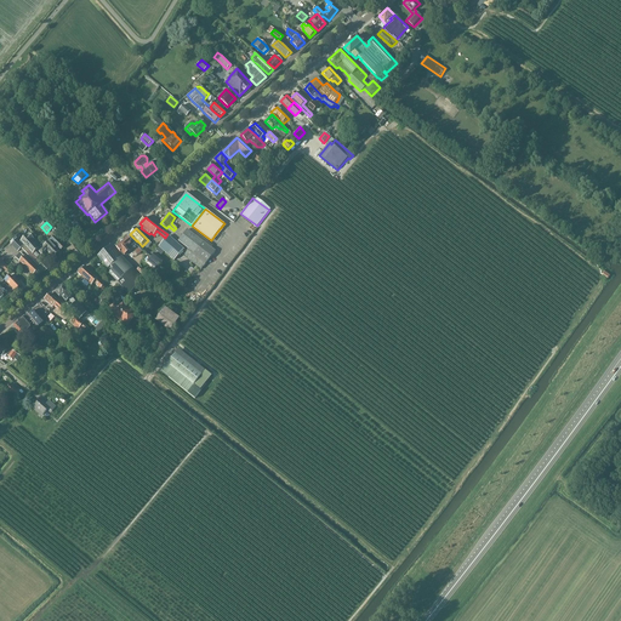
[(206,263),(215,251),(187,229),(178,240),(189,249),(183,256),(201,271),(206,263)]
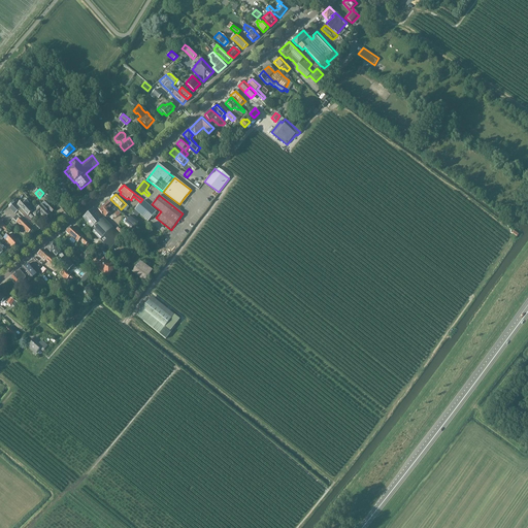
[(24,199),(18,205),(27,216),(32,211),(30,209),(32,207),(24,199)]
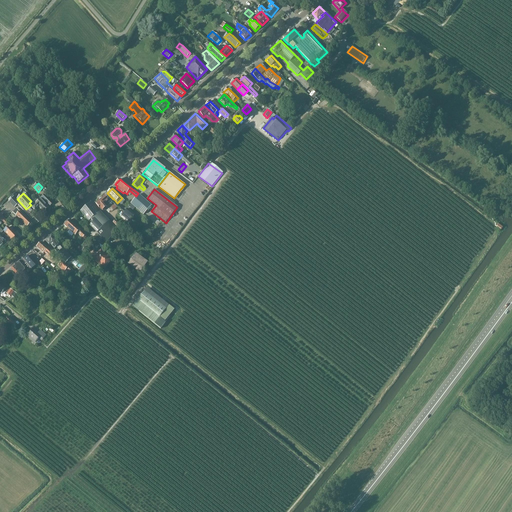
[(44,212),(53,204),(44,194),(41,198),(42,198),(37,202),(36,200),(32,203),(34,205),(32,207),(35,210),(39,207),(44,212)]
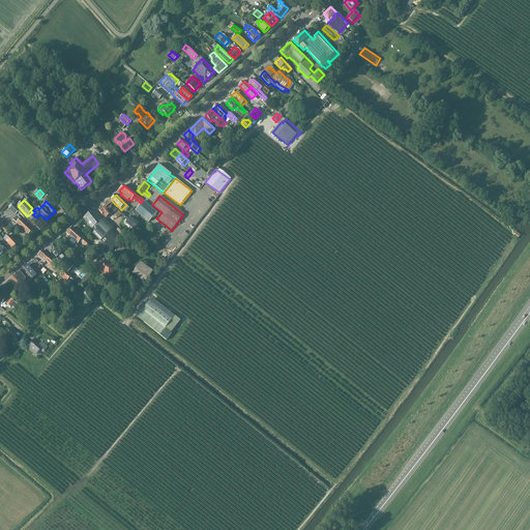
[(156,213),(149,206),(144,202),(136,211),(148,223),(152,217),(153,218),(156,216),(155,215),(156,213)]
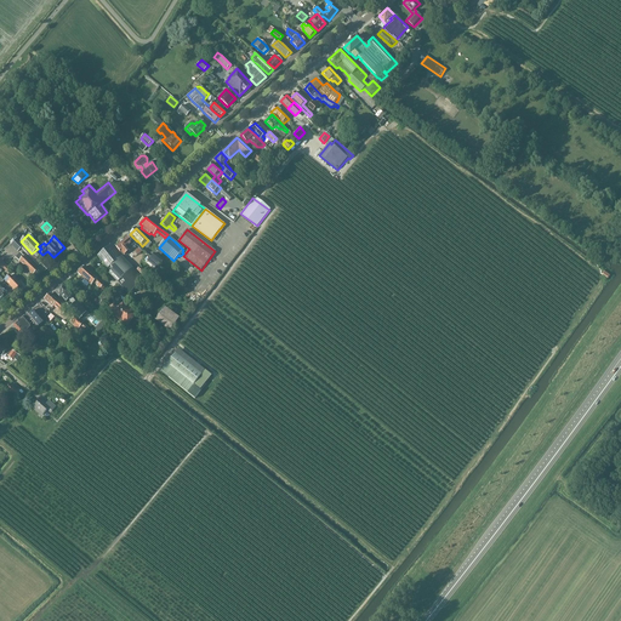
[(129,252),(136,246),(132,243),(131,243),(127,238),(117,248),(120,252),(121,252),(124,256),(129,251),(129,252)]
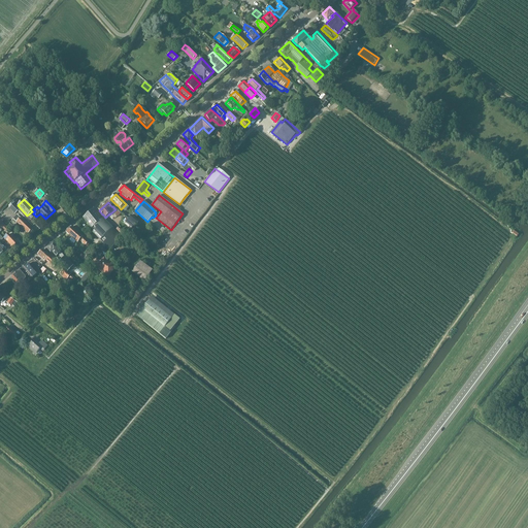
[(14,213),(20,208),(14,203),(8,208),(14,213)]
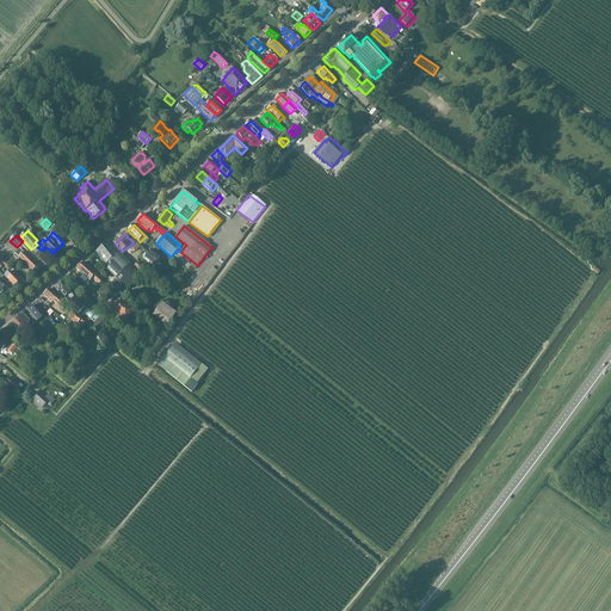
[(39,258),(36,255),(23,242),(20,245),(37,260),(39,258)]
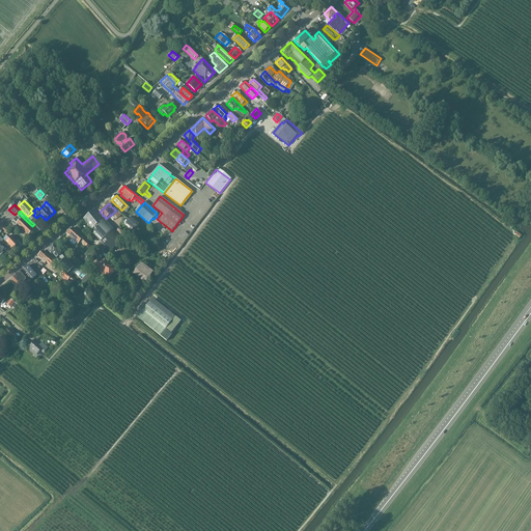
[(94,228),(103,222),(94,212),(84,220),(92,230),(94,228)]
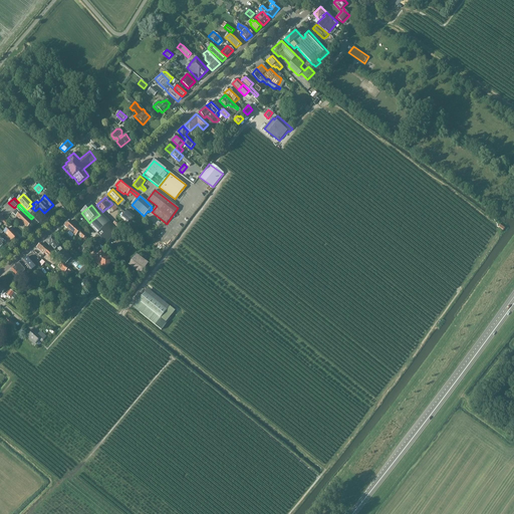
[(27,228),(32,223),(21,212),(20,213),(17,210),(13,214),(27,228)]
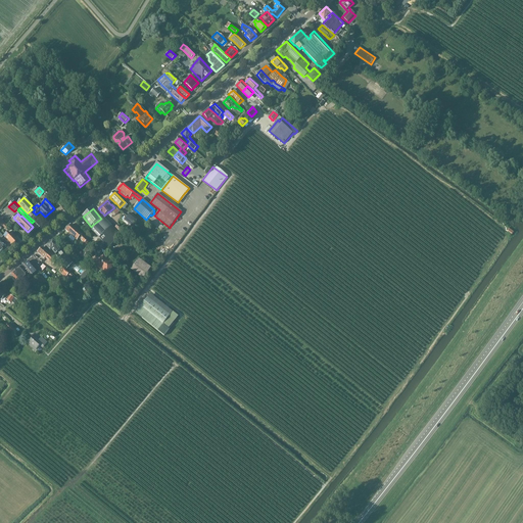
[(130,214),(127,217),(134,223),(135,224),(138,221),(130,214)]
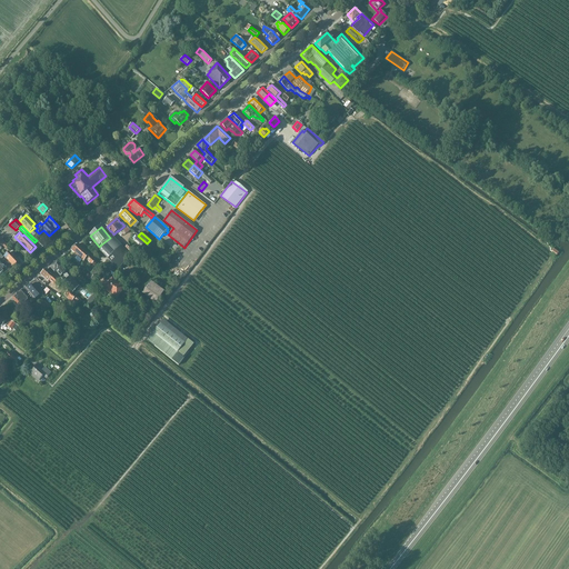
[(118,270),(131,257),(111,236),(110,238),(101,245),(103,247),(100,251),(118,270)]
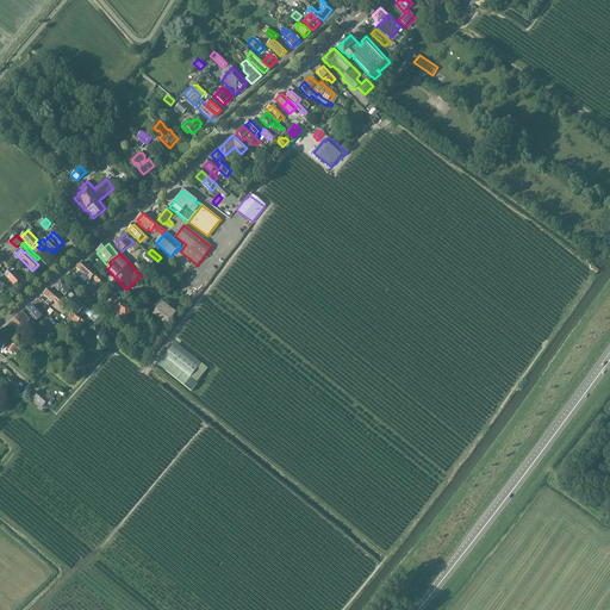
[(148,253),(144,257),(153,265),(156,260),(148,253)]
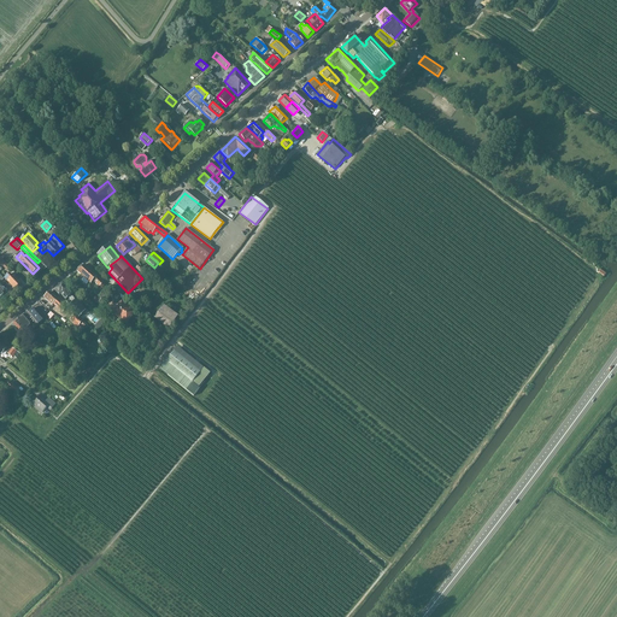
[(84,265),(77,271),(83,277),(81,280),(86,286),(89,282),(90,285),(93,281),(98,285),(100,287),(104,283),(100,281),(89,271),(84,265)]
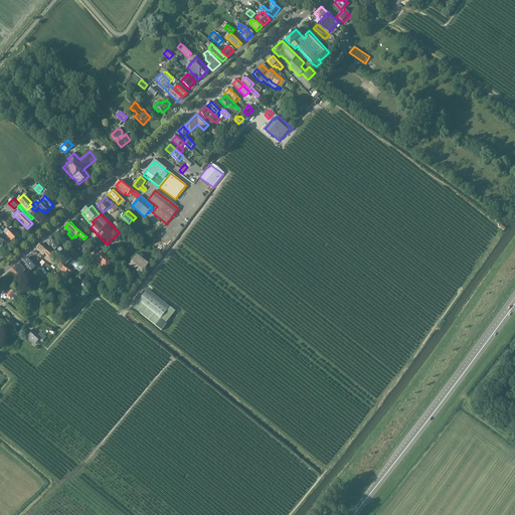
[(122,227),(117,221),(113,225),(119,230),(122,227)]
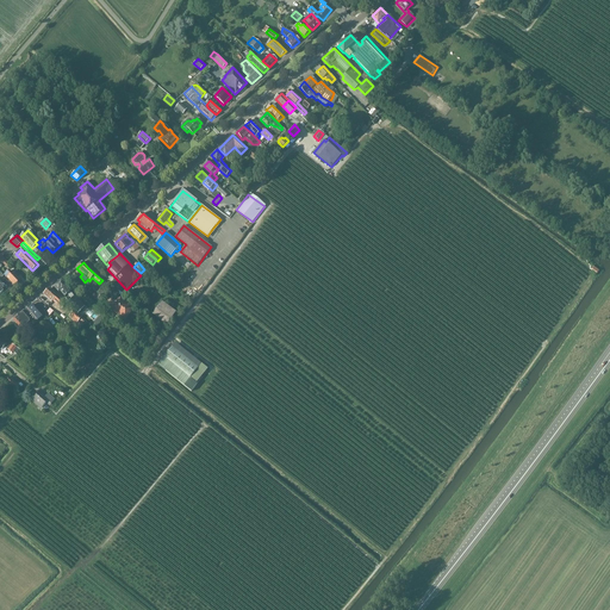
[(14,286),(20,280),(13,272),(11,273),(10,272),(8,273),(7,272),(5,275),(14,286)]
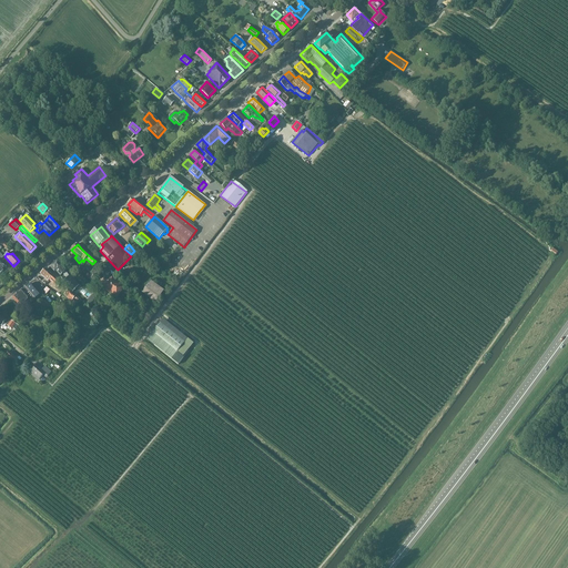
[(60,275),(66,271),(58,261),(50,266),(53,271),(54,269),(60,275)]
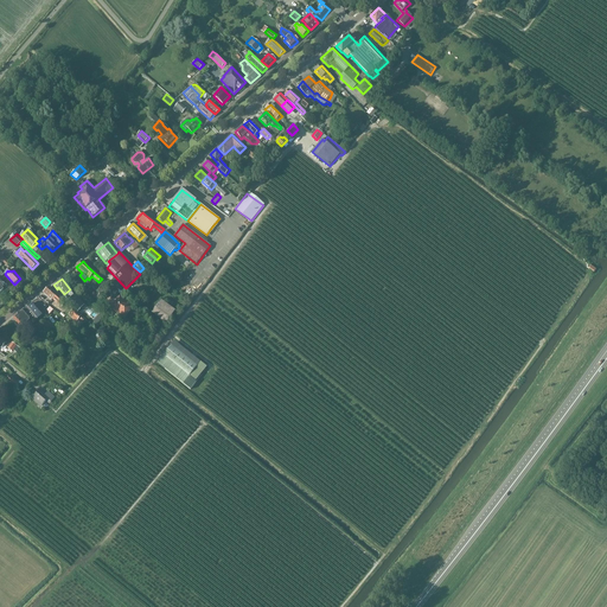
[(100,302),(109,291),(103,286),(97,292),(100,294),(96,300),(100,302)]
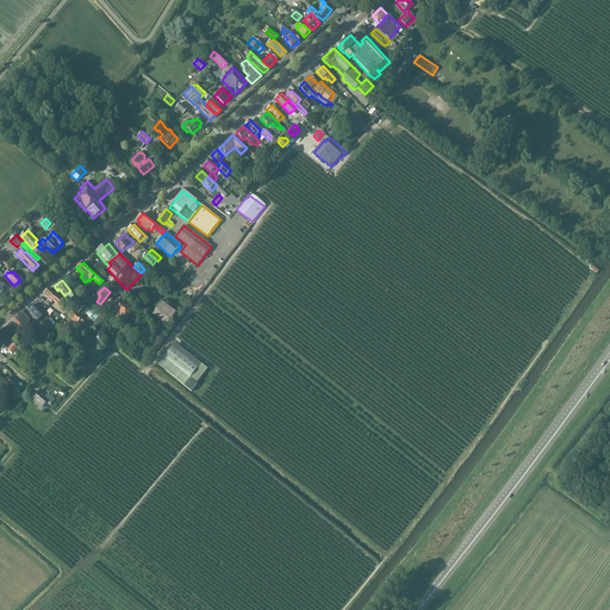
[(61,310),(67,304),(50,288),(43,294),(51,302),(53,300),(61,310)]
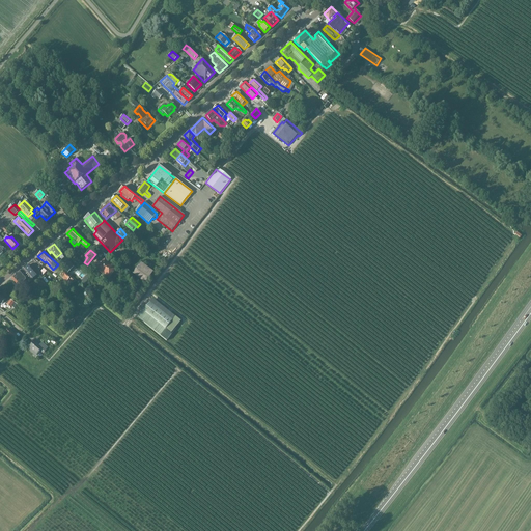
[(116,270),(105,261),(105,260),(102,257),(96,258),(92,264),(99,269),(96,271),(105,278),(104,279),(111,284),(113,281),(110,279),(116,270)]
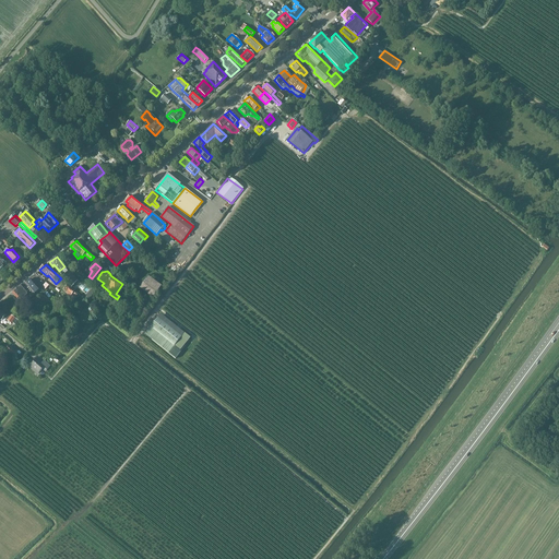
[(71,287),(78,281),(68,272),(62,278),(71,287)]
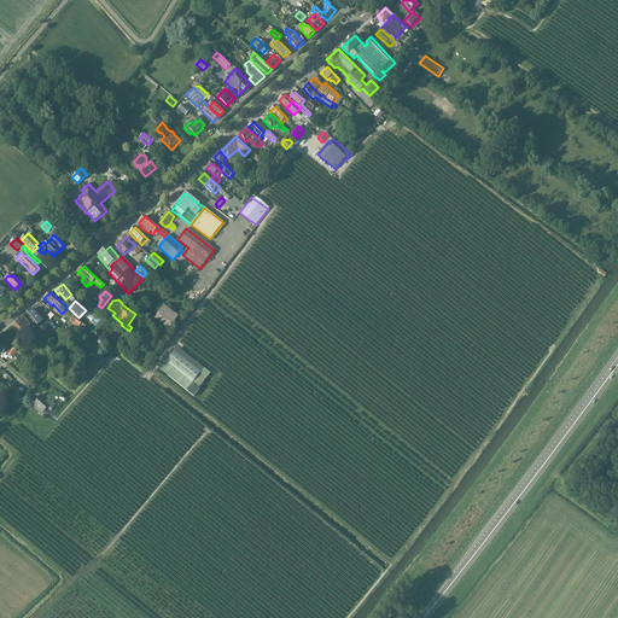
[(179,318),(174,314),(163,307),(155,319),(169,330),(179,318)]
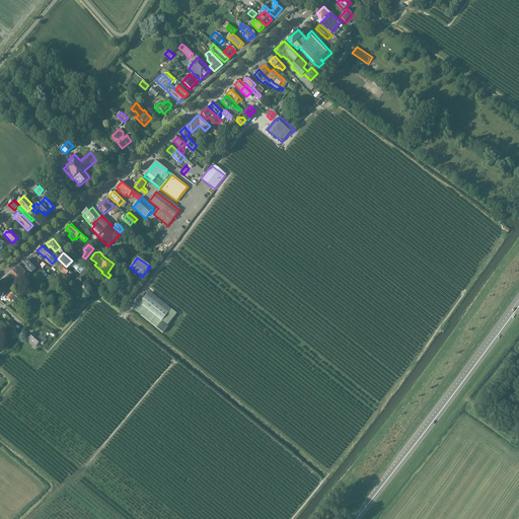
[(29,276),(36,270),(27,258),(20,266),(29,276)]
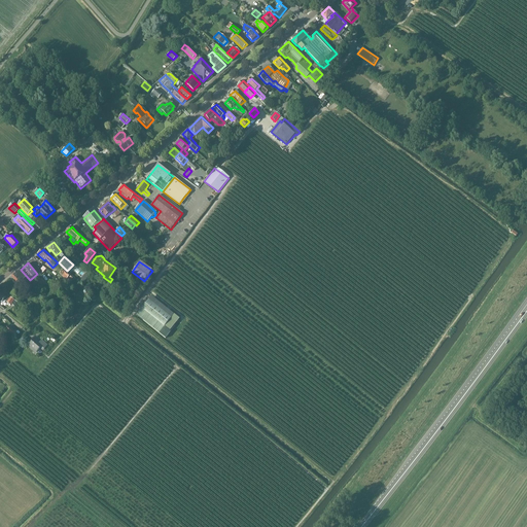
[(30,280),(21,270),(20,269),(11,276),(19,284),(18,285),(20,288),(24,285),(23,284),(26,281),(27,282),(30,280)]
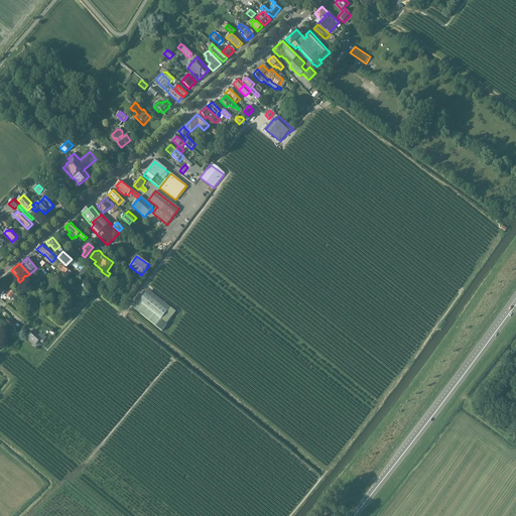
[(62,263),(58,266),(66,272),(69,268),(62,263)]
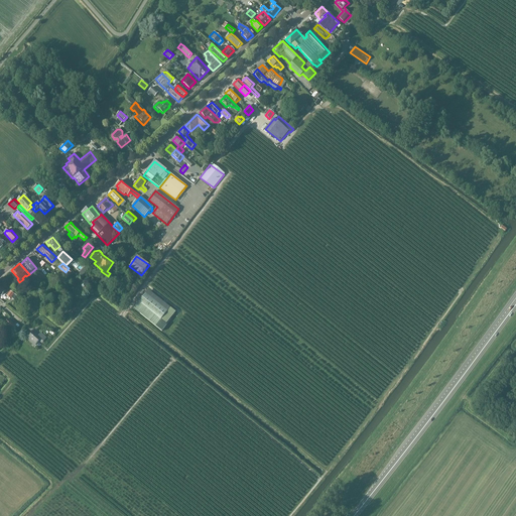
[(39,273),(34,276),(38,281),(42,277),(39,273)]
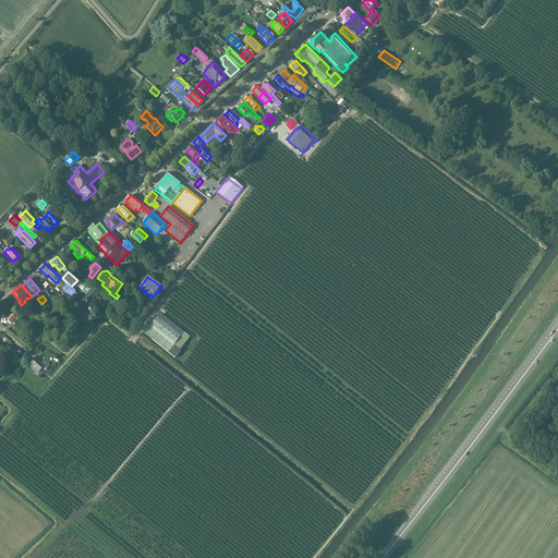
[(14,325),(17,320),(15,318),(14,318),(11,315),(10,316),(3,311),(2,312),(0,310),(0,318),(1,320),(4,317),(7,319),(7,320),(11,324),(12,323),(14,325)]
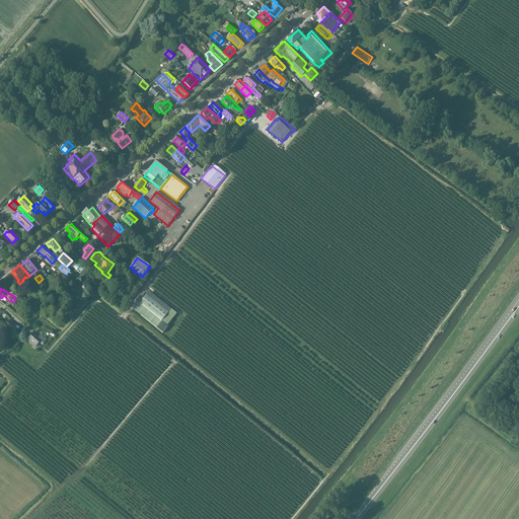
[(139,304),(146,309),(162,321),(168,313),(146,295),(139,304)]
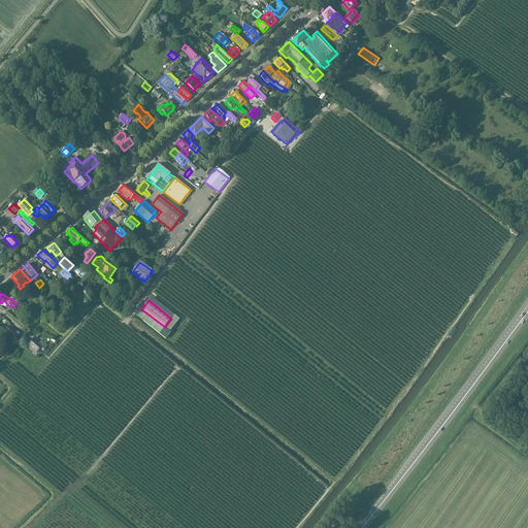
[(17,334),(14,333),(8,327),(4,331),(13,338),(17,334)]
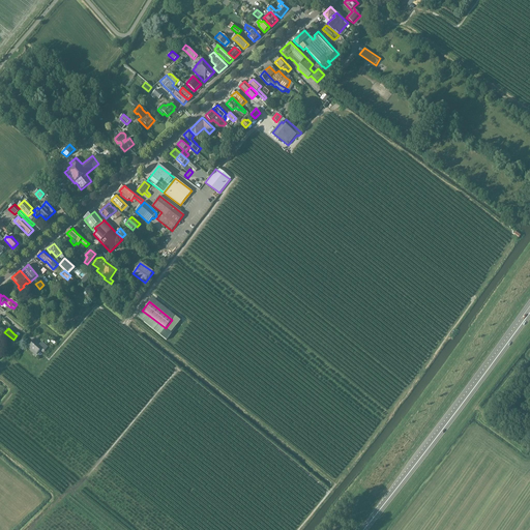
[(41,343),(40,344),(38,345),(34,341),(28,347),(31,349),(29,350),(32,353),(33,351),(36,354),(41,349),(43,351),(47,348),(41,343)]
